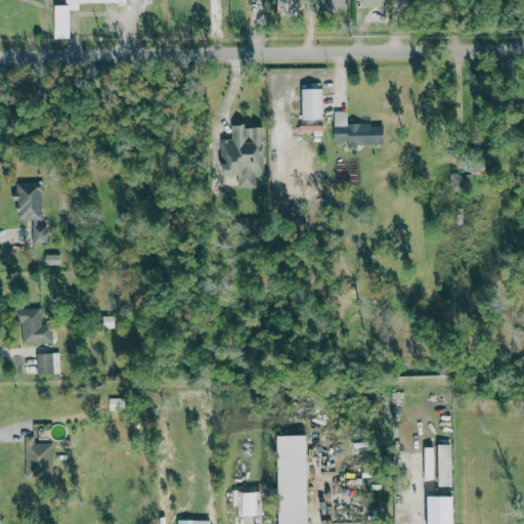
[(128,2),(128,0),(68,0),(68,5),(54,5),(55,39),(70,38),(70,10),(80,10),(80,3),(128,2)]
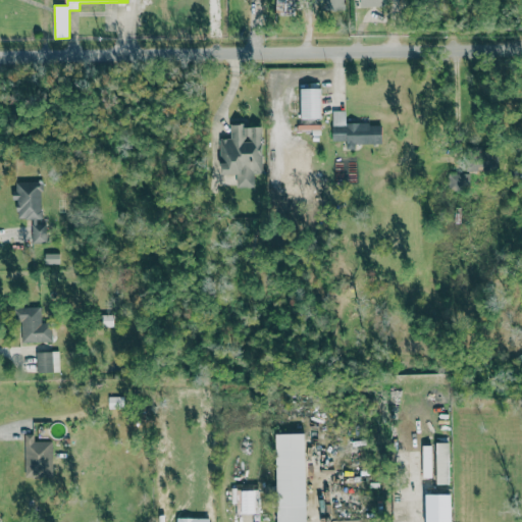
[(276,0),(276,15),(296,16),(296,0),(276,0)]
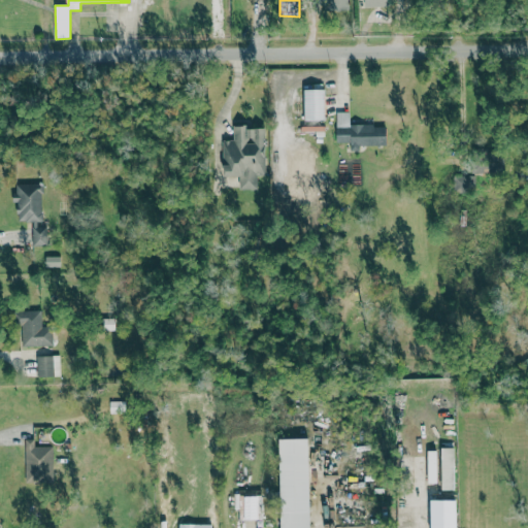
[(350,9),(349,0),(324,0),(325,10),(350,9)]
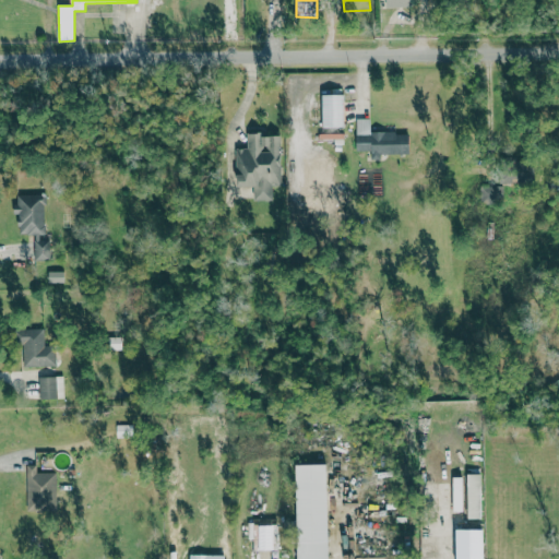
[(344,95),(322,95),(322,127),(344,127),(344,95)]
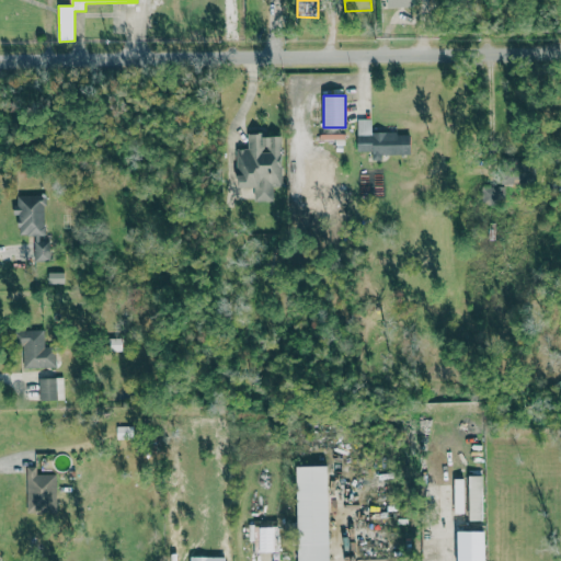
[(358,151),(374,151),(374,161),(382,160),(382,155),(412,155),(411,133),(373,134),(371,118),(357,118),(358,151)]
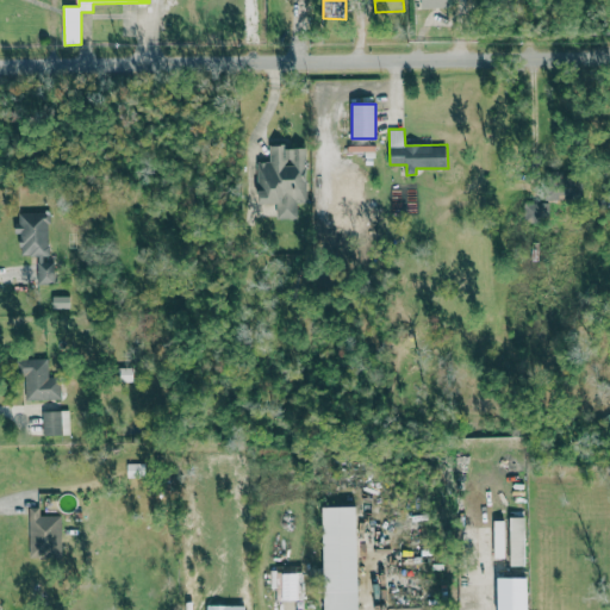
[(305,147),(269,148),(271,162),(259,162),(259,204),(278,204),(279,219),(306,218),(305,147)]
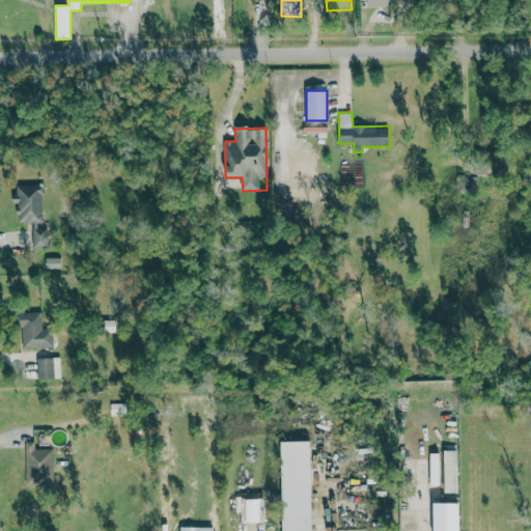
[(477,176),(456,177),(457,194),(478,194),(477,176)]
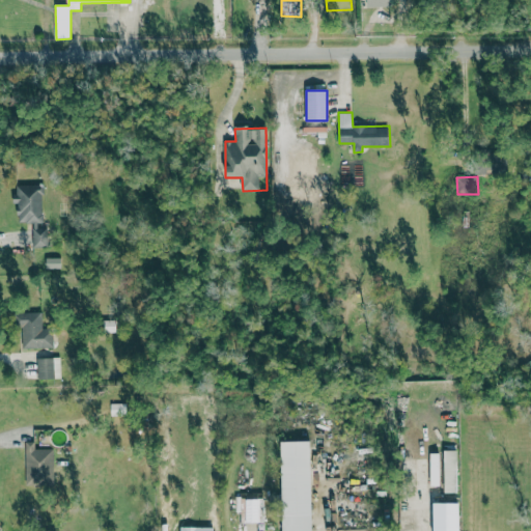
[(33,247),(53,247),(54,228),(43,228),(43,186),(16,185),(15,203),(18,203),(18,223),(33,223),(33,247)]
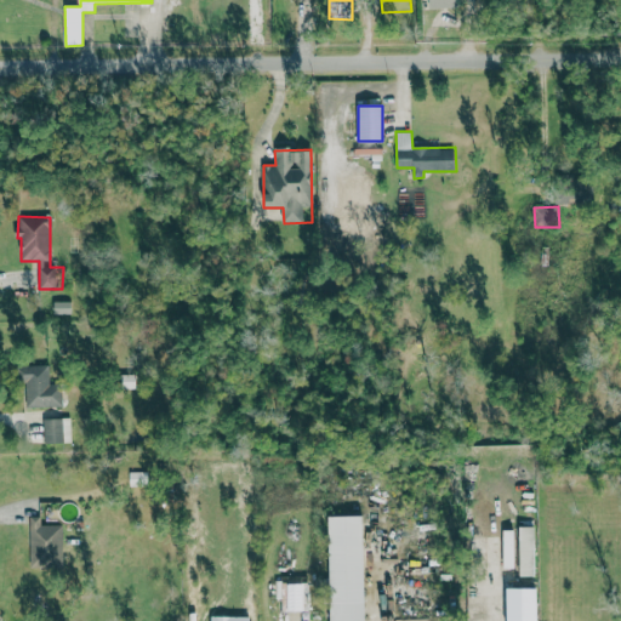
[(49,365),(17,366),(18,383),(27,383),(27,408),(63,408),(63,385),(49,385),(49,365)]
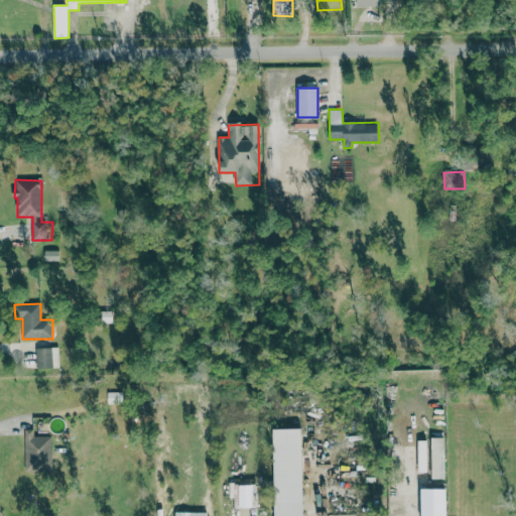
[(36,369),(59,368),(58,348),(36,348),(36,369)]
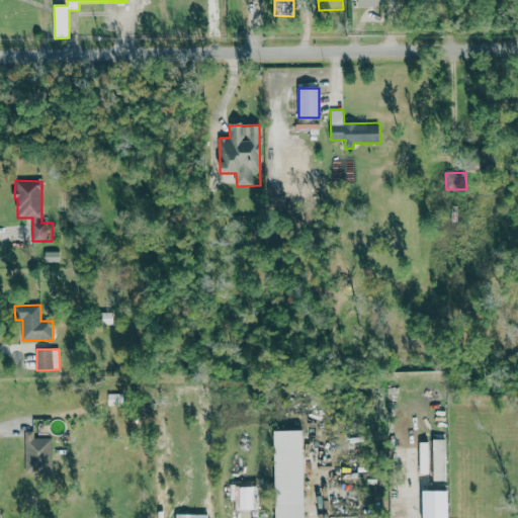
[(33,431),(24,432),(25,473),(52,472),(52,438),(34,438),(33,431)]
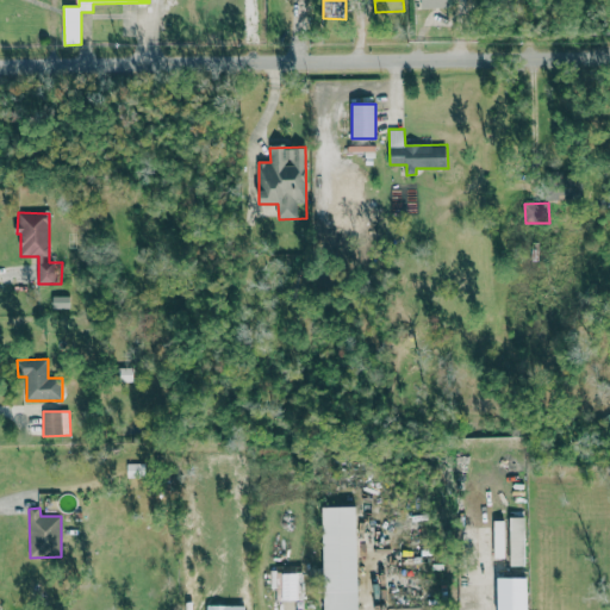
[(359,609),(358,508),(324,508),(325,609),(359,609)]
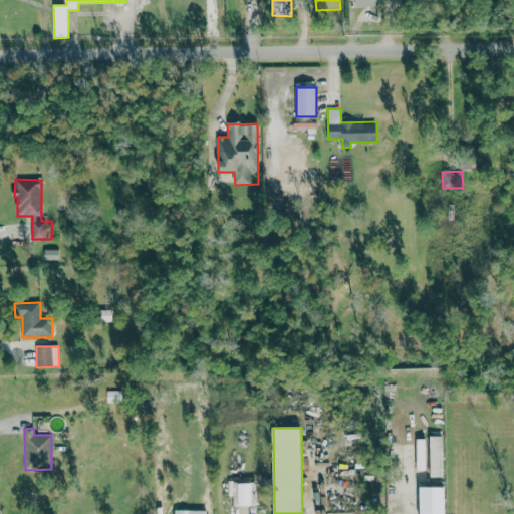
[(404,477),(443,477),(444,437),(391,436),(391,460),(404,460),(404,477)]
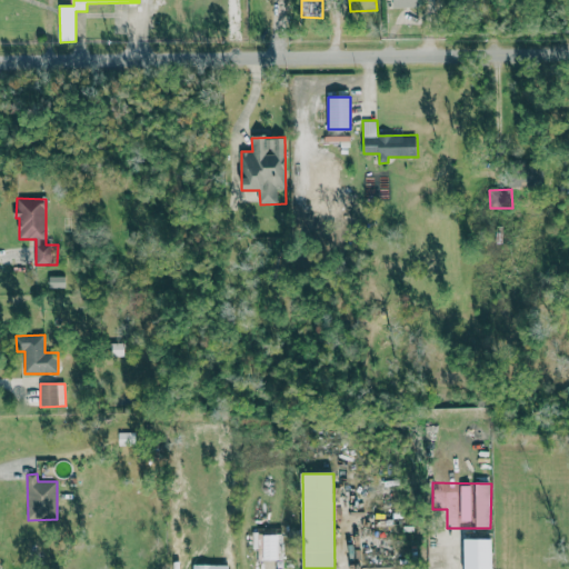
[(265,560),(282,560),(282,536),(263,536),(265,560)]
